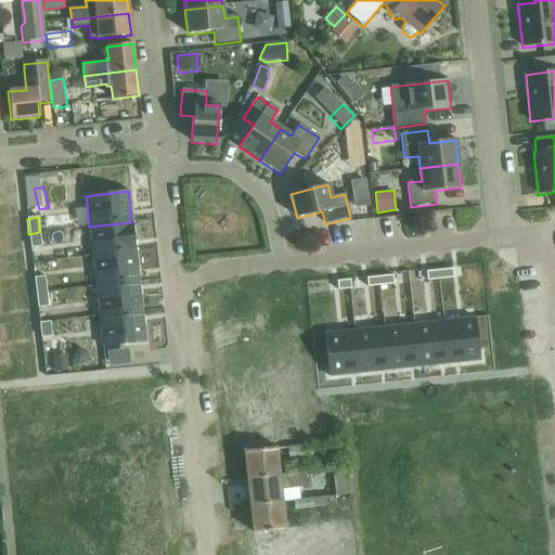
[(131,222),(89,227),(92,257),(134,252),(131,222)]
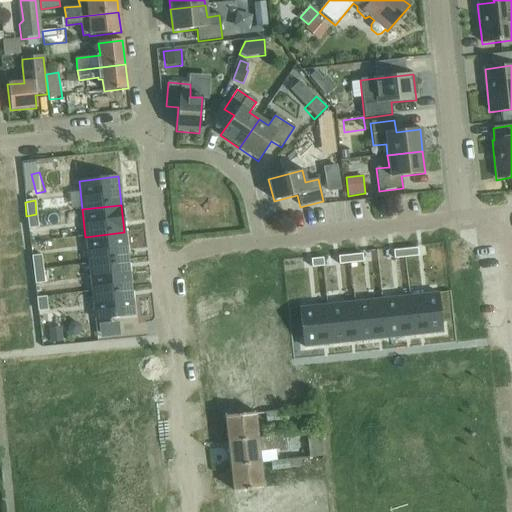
[(36,214),(26,216),(28,229),(38,228),(36,214)]
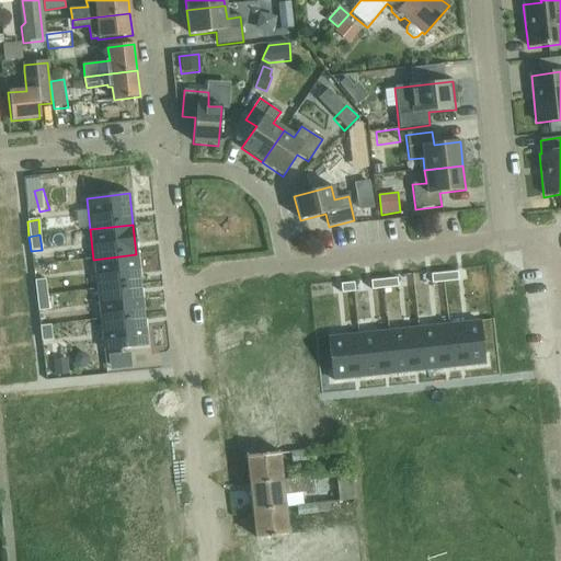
[(136,254),(93,260),(96,290),(140,285),(136,254)]
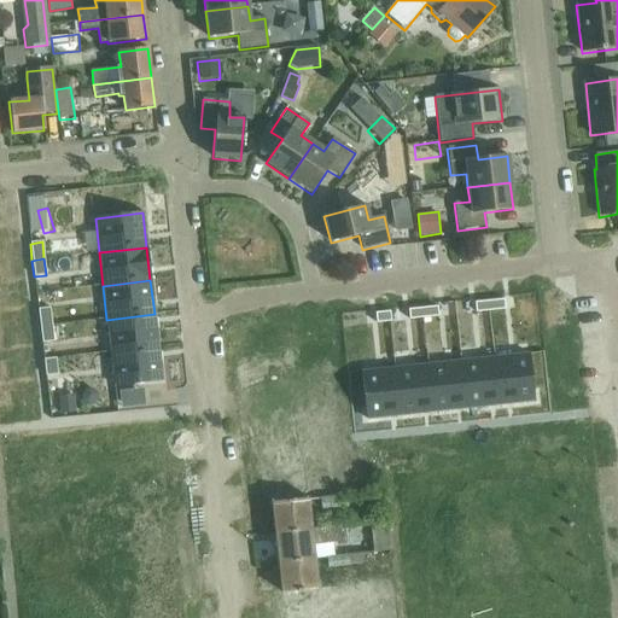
[(502,302),(488,304),(489,314),(503,313),(502,302)]
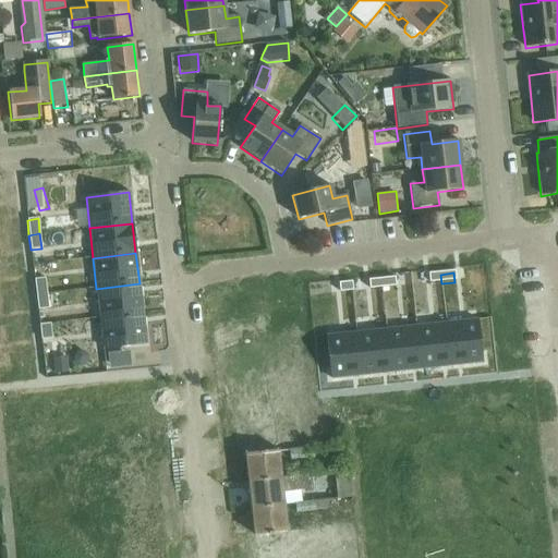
[(440,275),(427,276),(428,284),(441,283),(440,275)]
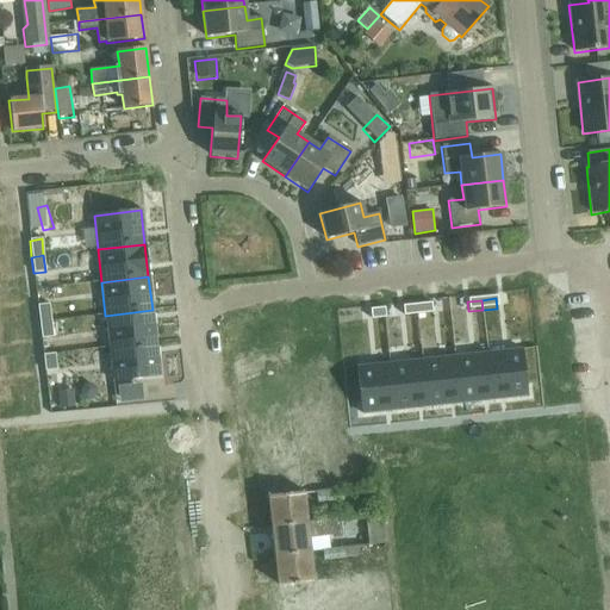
[(49,305),(37,306),(39,323),(51,322),(49,305)]
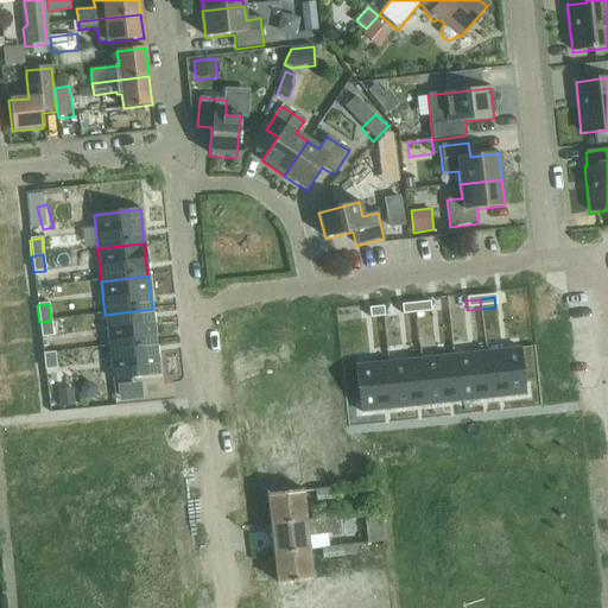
[(429,304),(415,305),(416,315),(430,314),(429,304)]
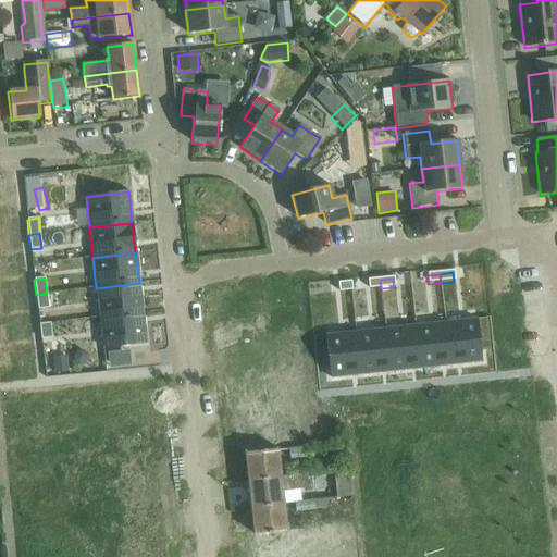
[(380,280),(367,282),(368,291),(381,289),(380,280)]
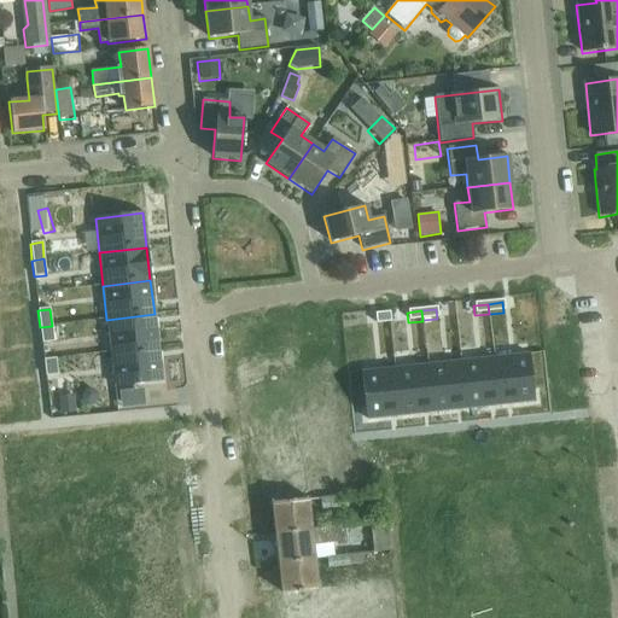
[(155,314),(106,320),(111,353),(158,348),(155,314)]
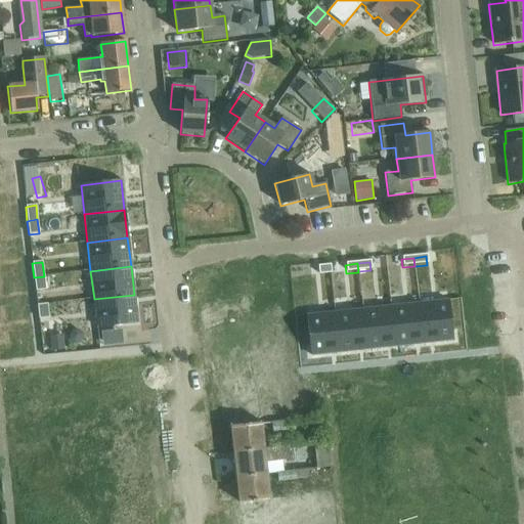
[(330,266),(316,267),(317,276),(330,274),(330,266)]
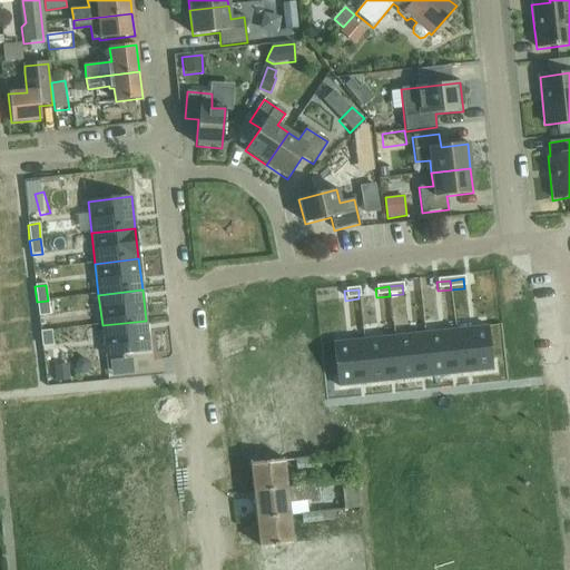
[(48,301),(37,302),(38,317),(49,315),(48,301)]
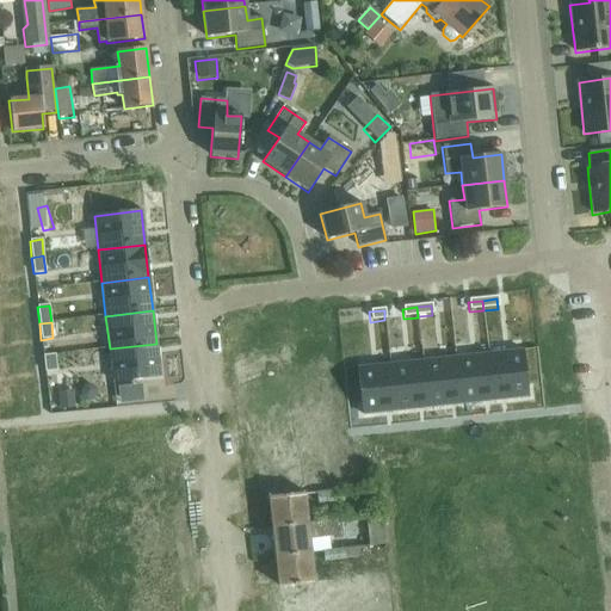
[(156,344),(110,349),(113,383),(160,377),(156,344)]
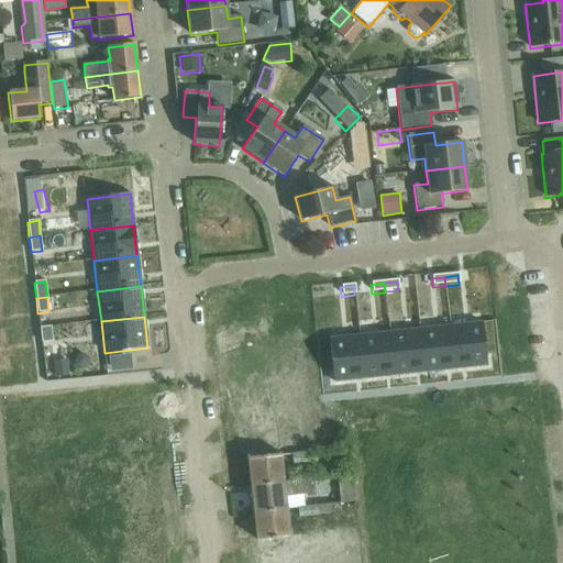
[(482,323),(451,327),(455,370),(486,366),(482,323)]
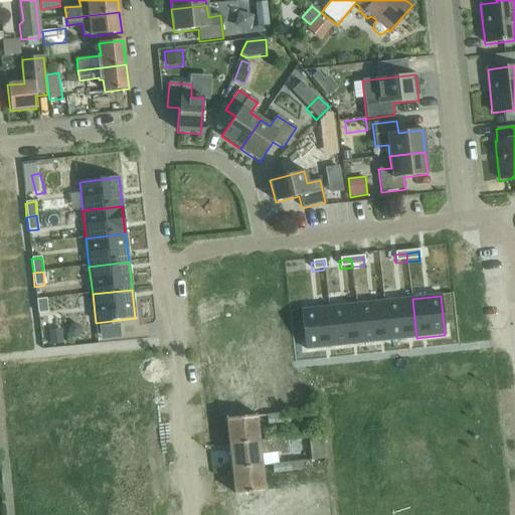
[(46,299),(36,300),(37,314),(47,313),(46,299)]
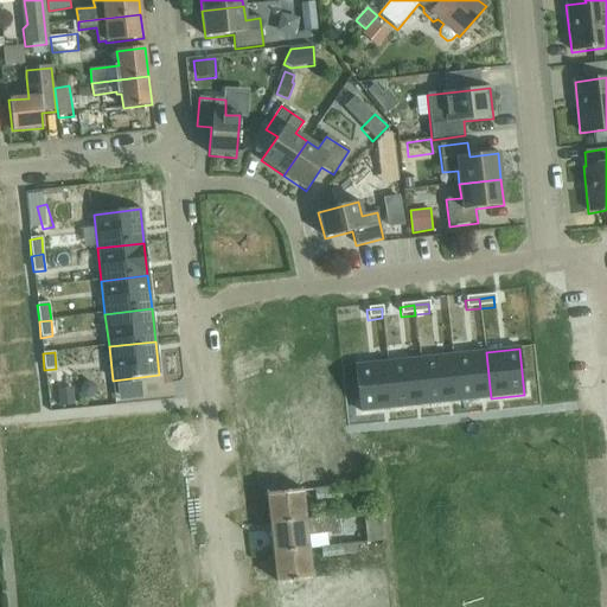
[(486,352),(453,356),(458,402),(491,398),(486,352)]
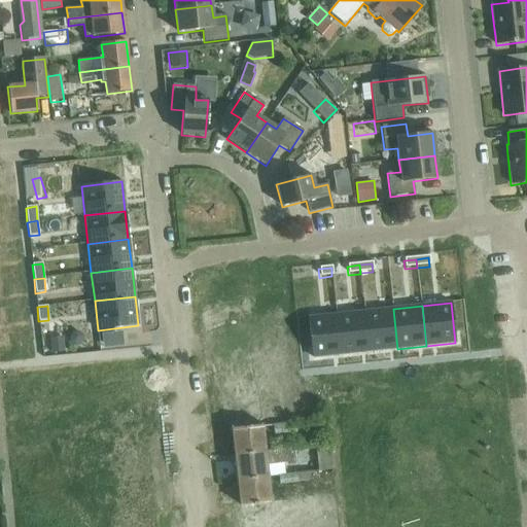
[(393,309),(365,312),(370,352),(397,349),(393,309)]
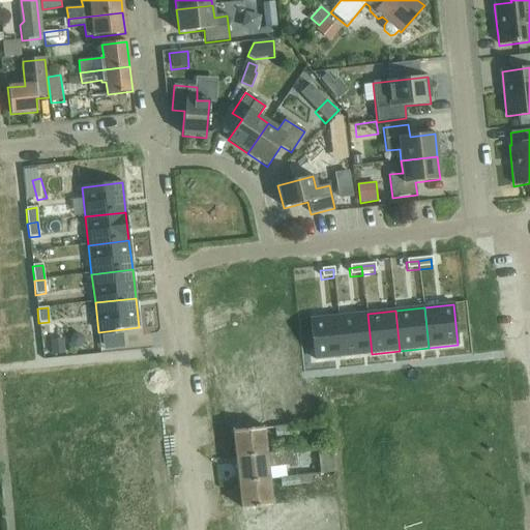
[(367,314),(339,317),(343,357),(372,354),(367,314)]
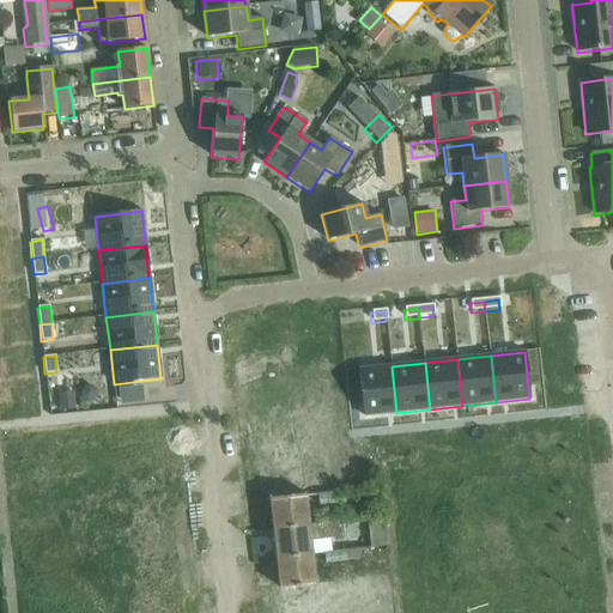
[(392,366),(358,370),(363,417),(396,413),(392,366)]
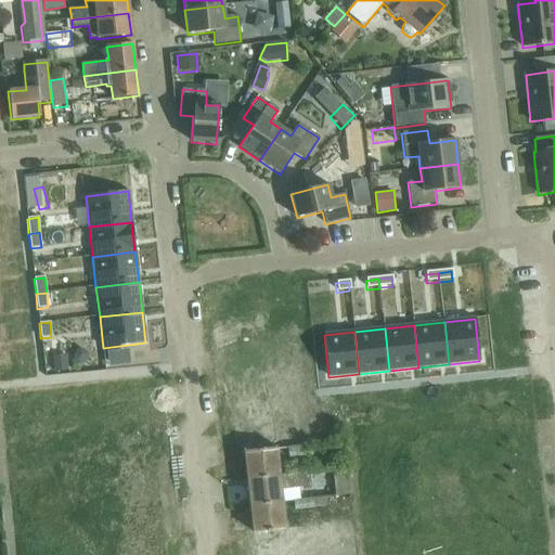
[(129,554),(163,554),(152,424),(118,427),(129,554)]
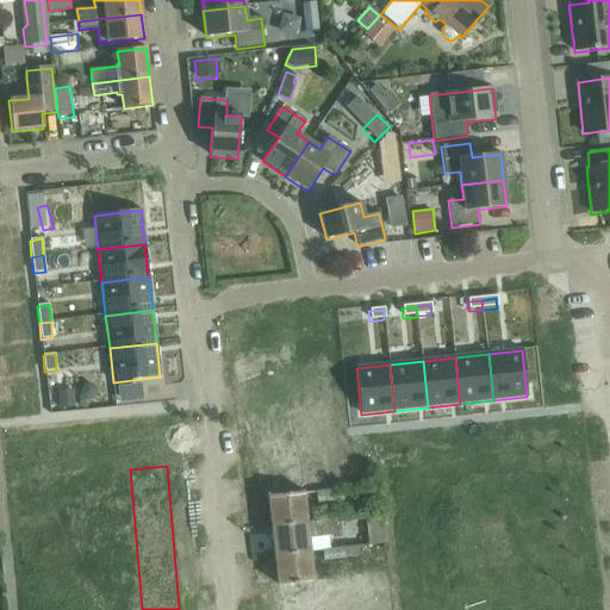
[(317,504),(340,502),(337,490),(316,492),(317,504)]
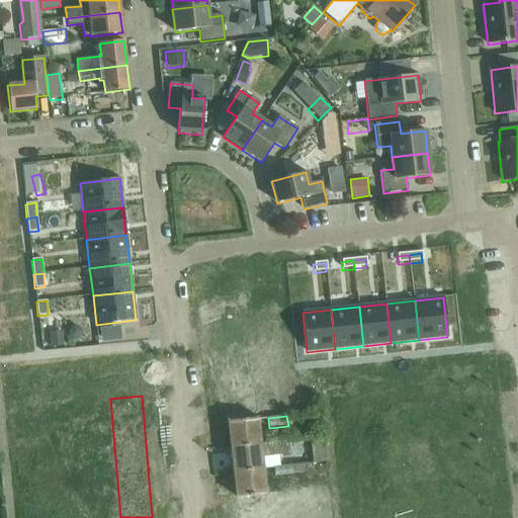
[(228,423),(230,448),(260,445),(258,420),(228,423)]
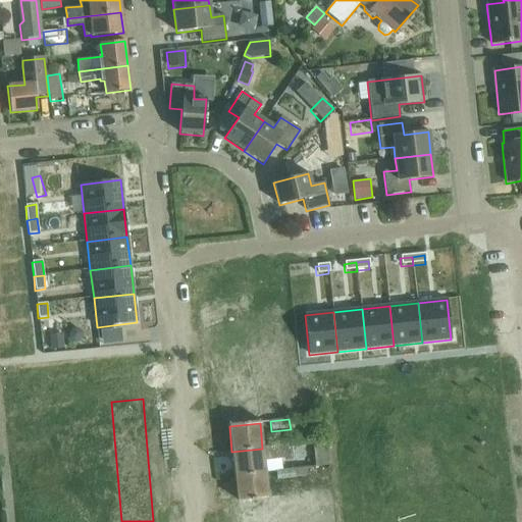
[(326,439),(313,441),(316,466),(328,464),(326,441),(326,439)]
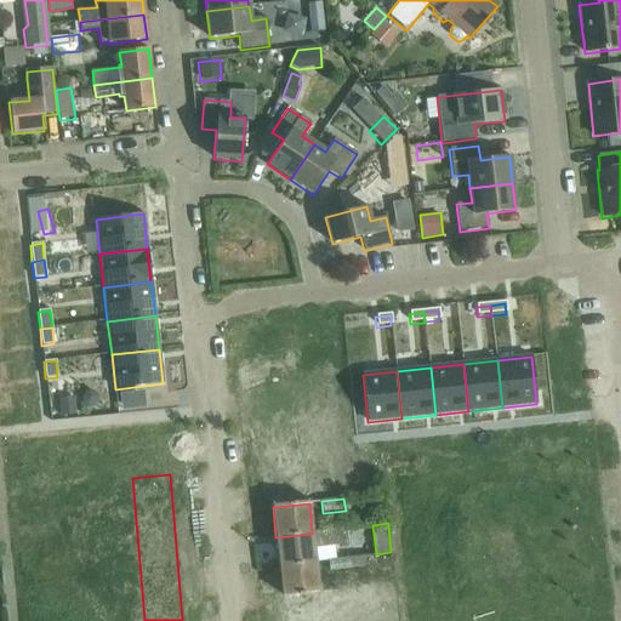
[(275,537),(279,568),(315,563),(314,547),(348,543),(347,530),(312,534),(275,537)]
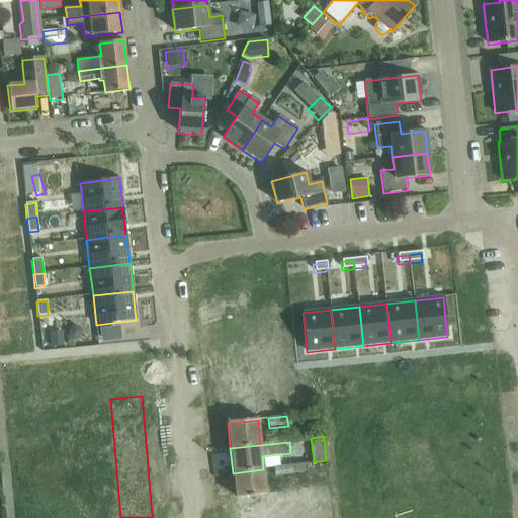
[(274,466),(275,476),(294,473),(292,463),(274,466)]
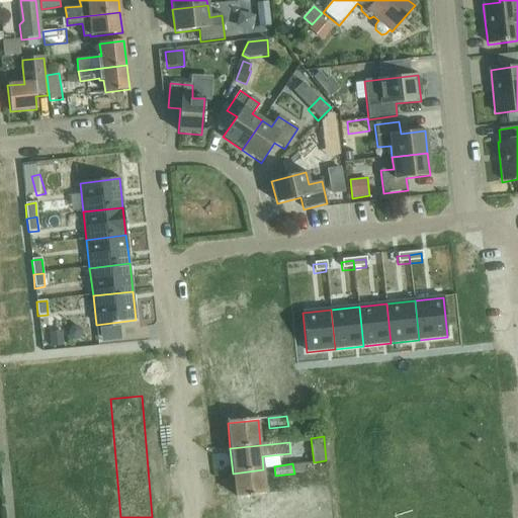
[(233,473),(235,497),(266,494),(263,469),(233,473)]
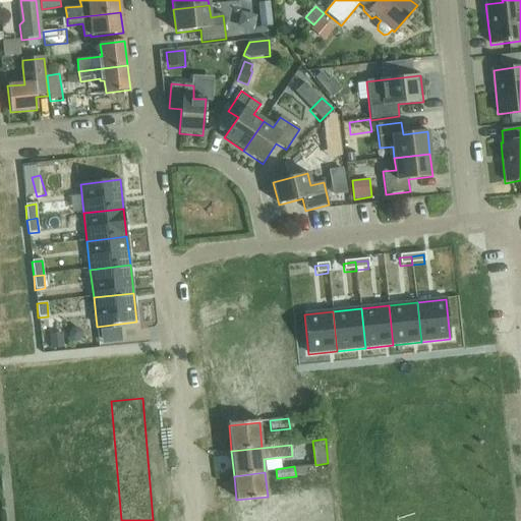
[(275,491),(277,511),(315,506),(312,487),(275,491)]
